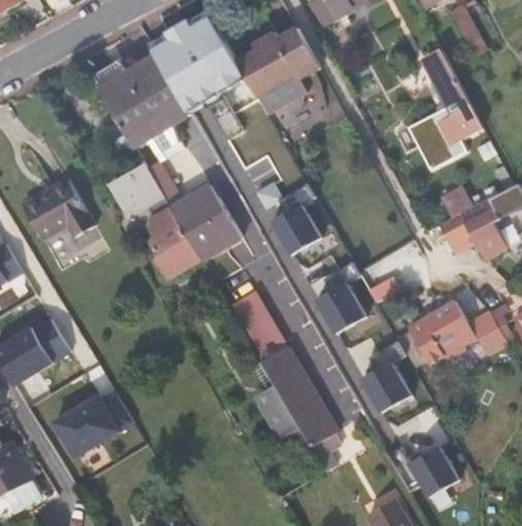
[(22,0),(0,0),(0,13),(23,1),(22,0)]
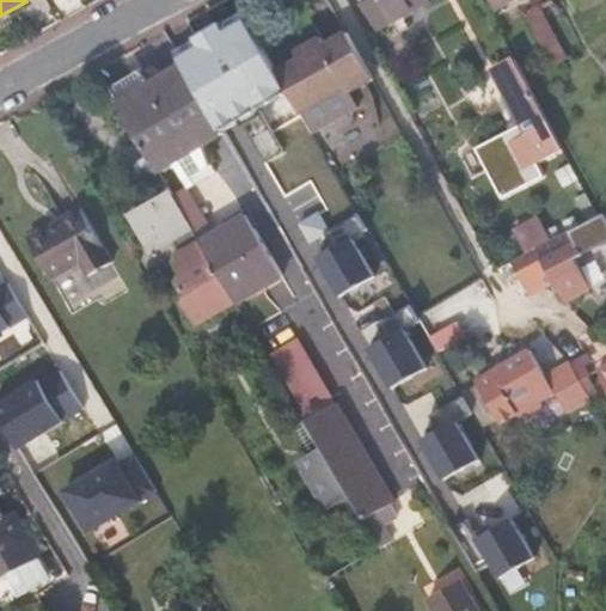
[(359,0),(375,29),(426,1),(424,0),(359,0)]
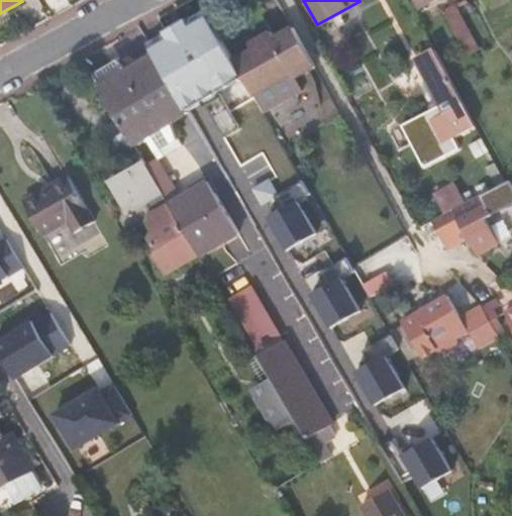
[(453,0),(405,0),(414,18),(453,0)]
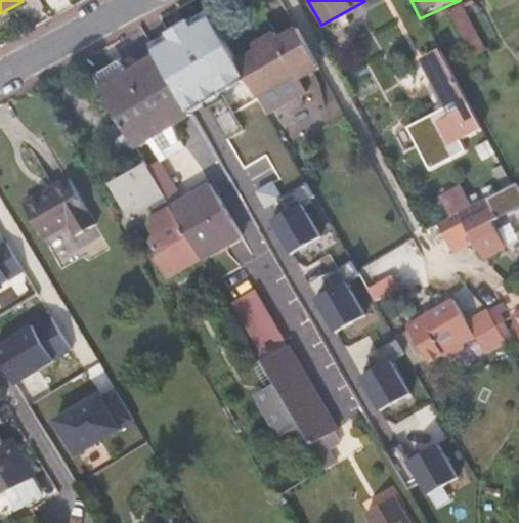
[(204,12),(147,46),(156,57),(189,114),(245,81),(234,62),(204,12)]
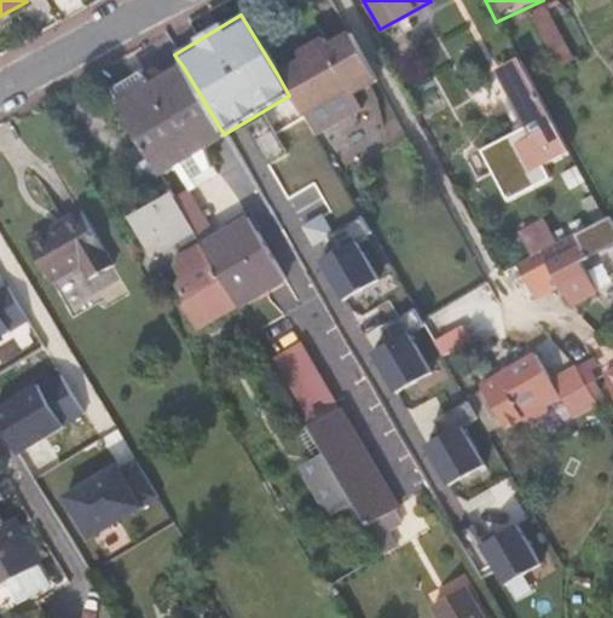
[(300,61),(277,74),(289,96),(300,114),(324,100),(321,93),(342,82),(350,94),(375,81),(348,34),(325,47),(321,39),(302,50),(306,57),(300,61)]
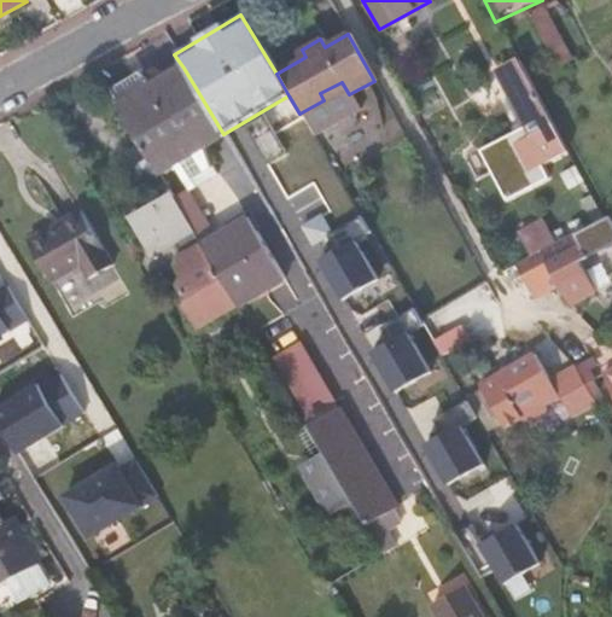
[(477,145),(500,199),(548,178),(541,163),(564,153),(520,53),(491,65),(519,127),(477,145)]
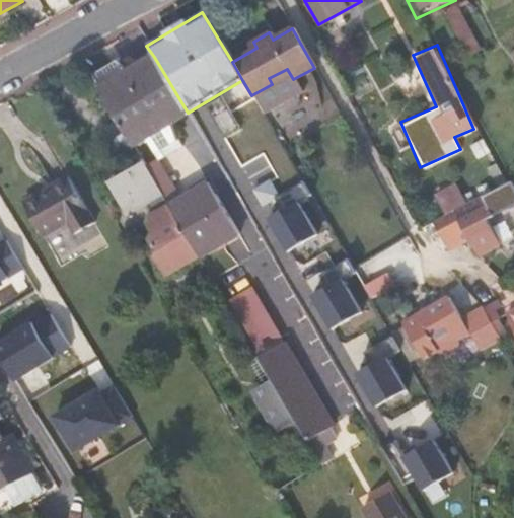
[(188,113),(154,57),(128,72),(118,61),(91,75),(132,146),(146,138),(158,159),(179,146),(176,141),(171,122),(188,113)]
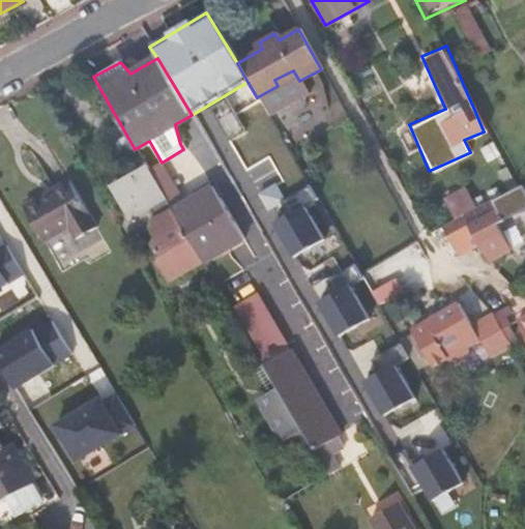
[(165,295),(206,271),(201,263),(171,210),(142,162),(100,185),(122,224),(145,210),(151,221),(146,224),(142,235),(147,244),(145,253),(154,268),(153,274),(165,295)]
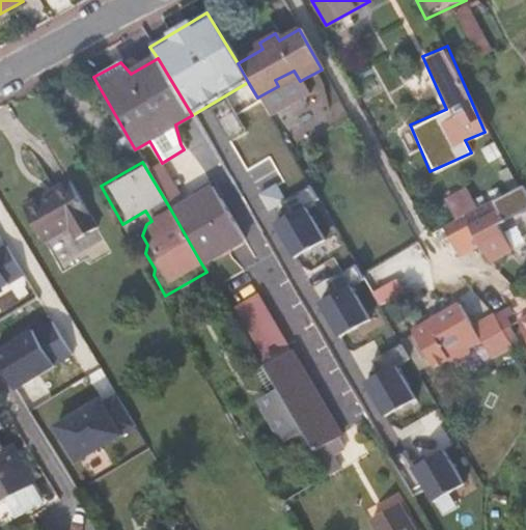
[(432,182),(454,221),(469,213),(447,173),(432,182)]
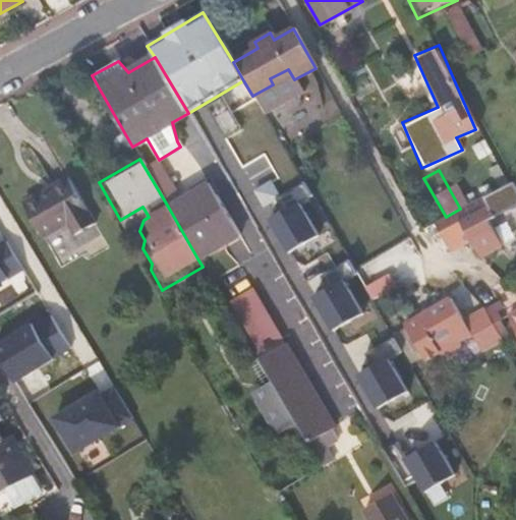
[(62,175),(17,200),(37,234),(63,220),(69,230),(89,219),(62,175)]
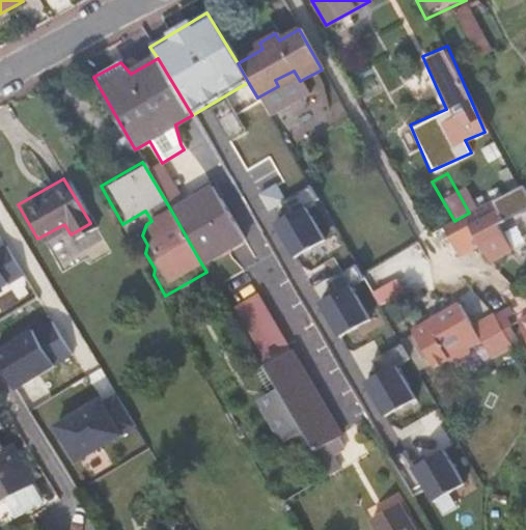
[(171,211),(201,263),(243,240),(212,187),(171,211)]
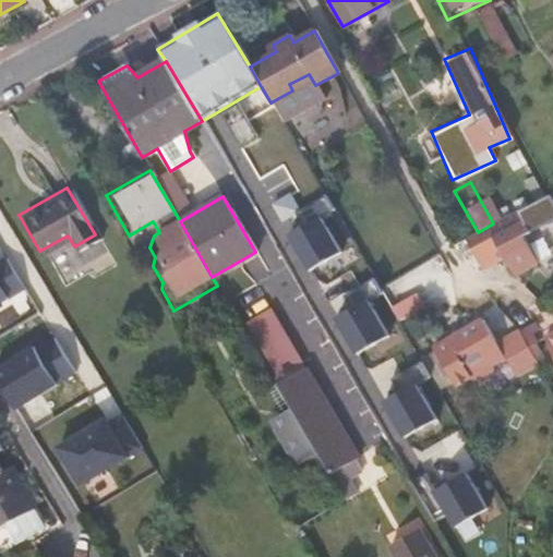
[(478,232),(494,262),(503,256),(497,247),(552,216),(552,215),(542,196),(493,223),(478,232)]
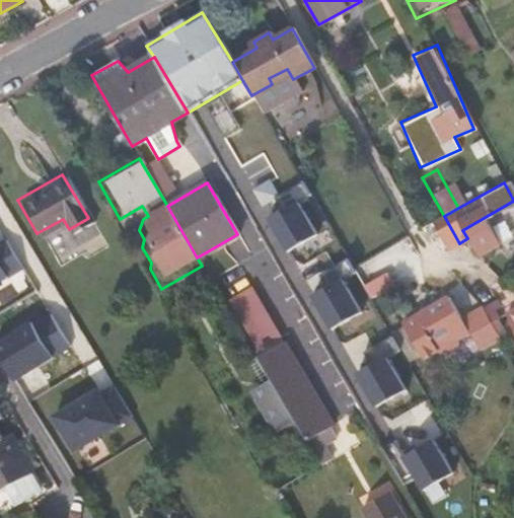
[(295,202),(264,219),(284,254),(315,236),(295,202)]
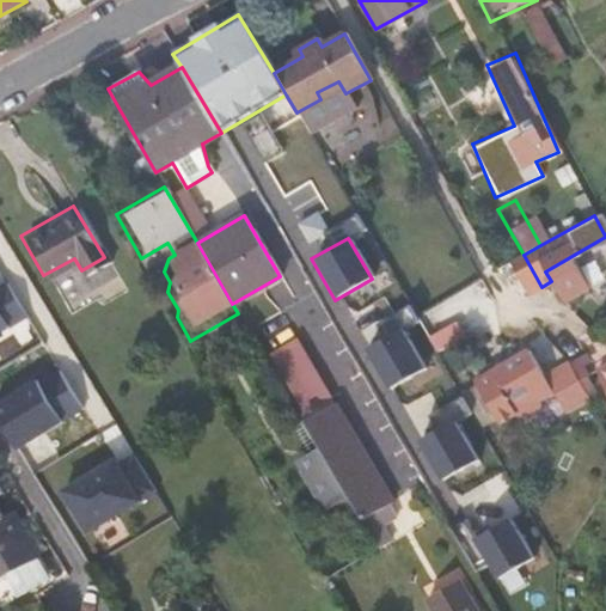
[(524,255),(508,263),(526,295),(542,287),(524,255)]
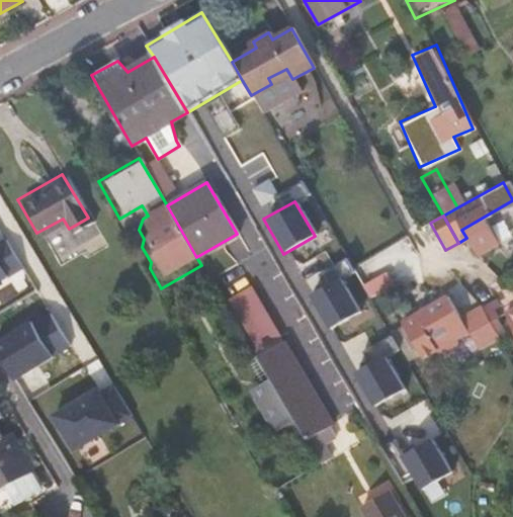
[(2,237),(0,238),(0,280),(20,269),(2,237)]
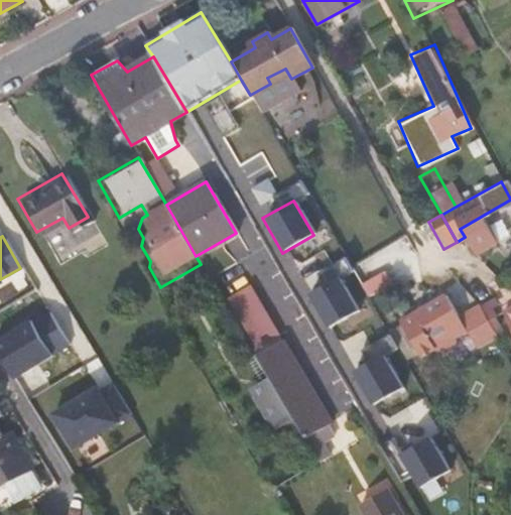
[(366,294),(396,279),(382,250),(352,265),(366,294)]
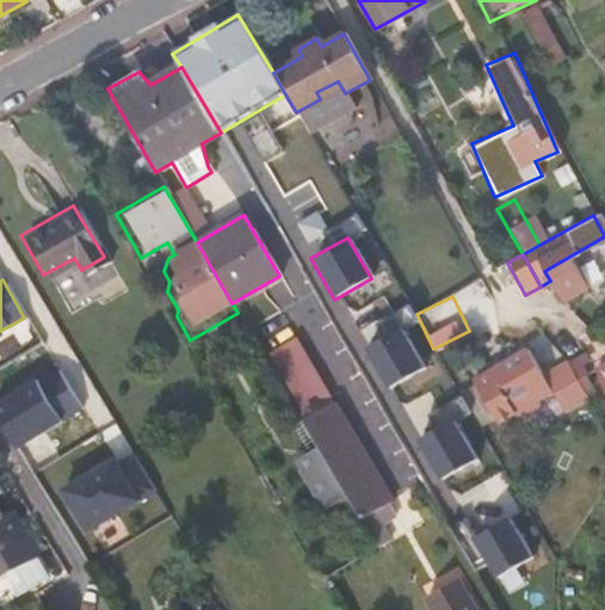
[(399,325),(362,346),(386,388),(423,367),(399,325)]
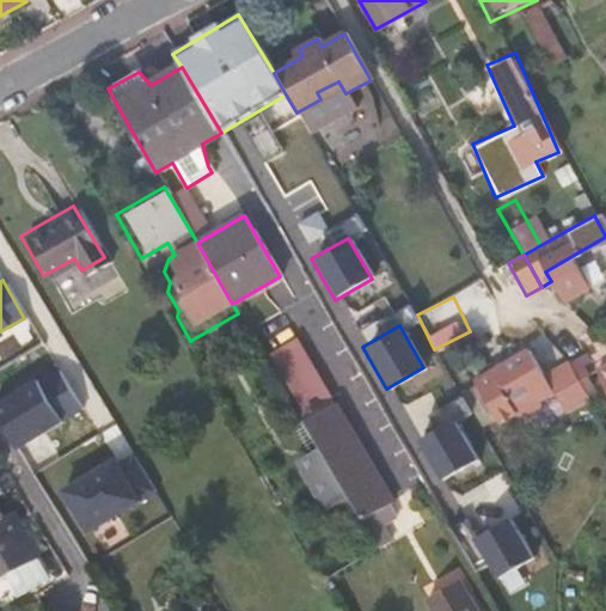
[(301,409),(330,390),(294,336),(265,355),(301,409)]
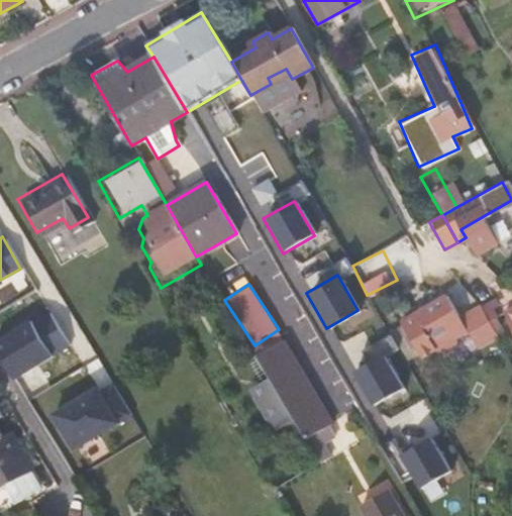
[(445,295),(440,298),(459,334),(466,330),(476,347),(495,336),(479,306),(457,317),(445,295)]
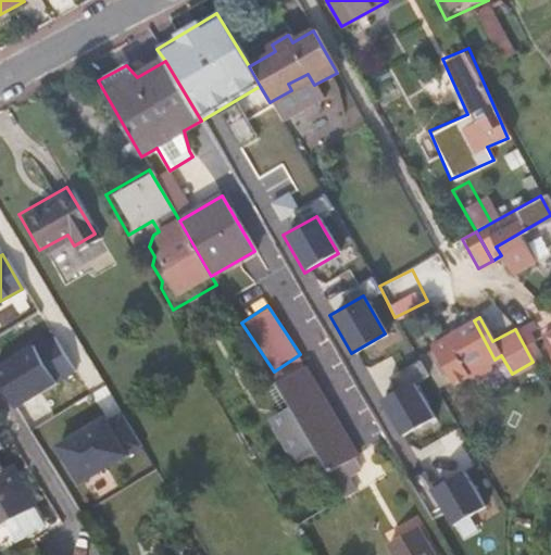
[(495,360),(474,320),(429,347),(451,383),(466,376),(468,380),(489,368),(487,364),(495,360)]
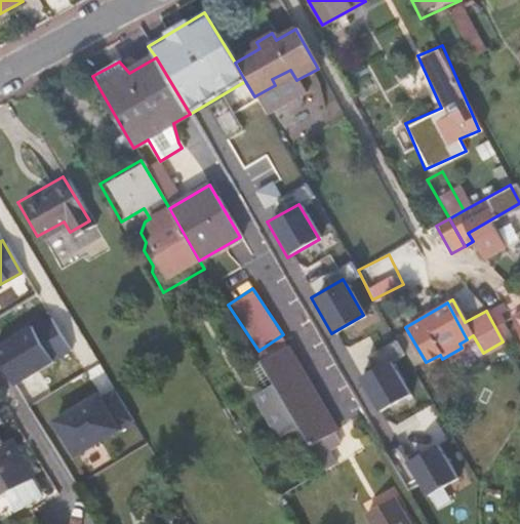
[(519,312),(510,318),(519,335),(519,312)]
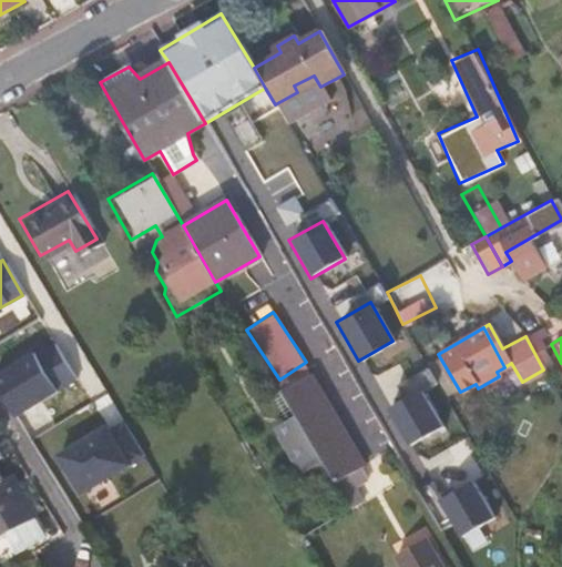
[(53,344),(0,374),(0,393),(12,414),(73,380),(53,344)]
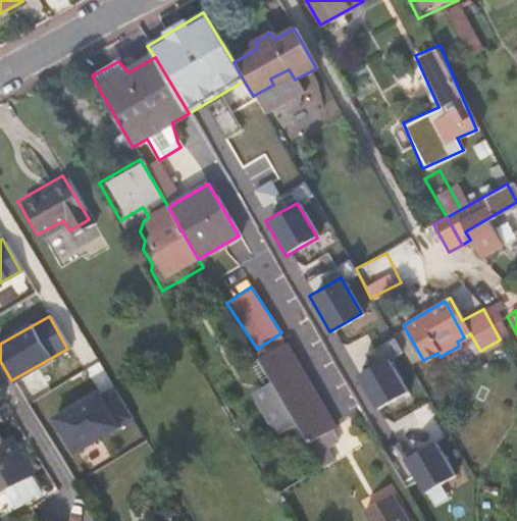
[(281,345),(256,359),(305,444),(330,429),(281,345)]
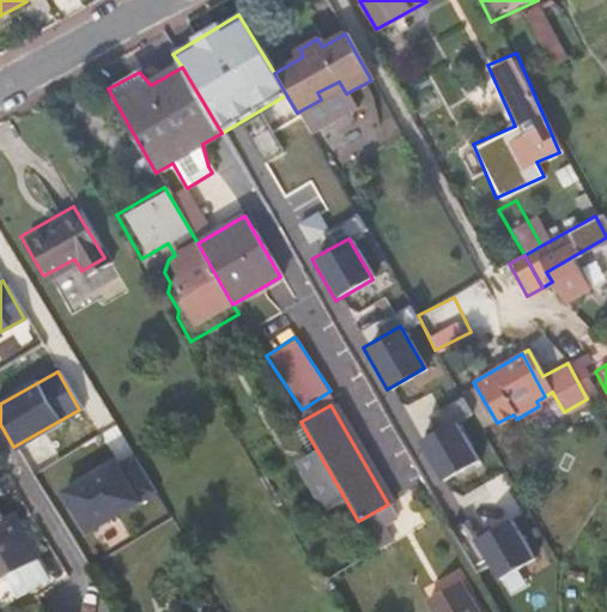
[(454,422),(417,442),(441,484),(478,462),(454,422)]
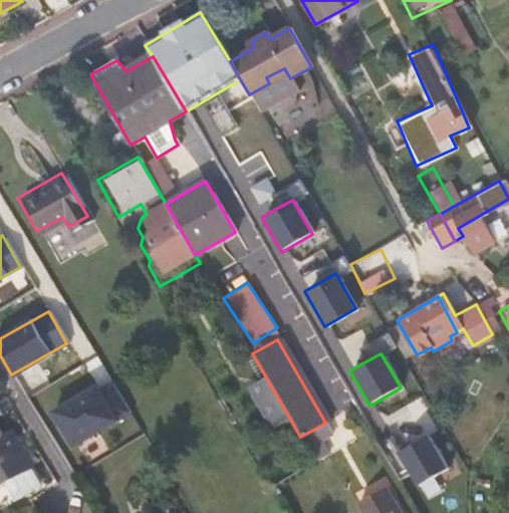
[(107,382),(52,415),(70,447),(125,415),(107,382)]
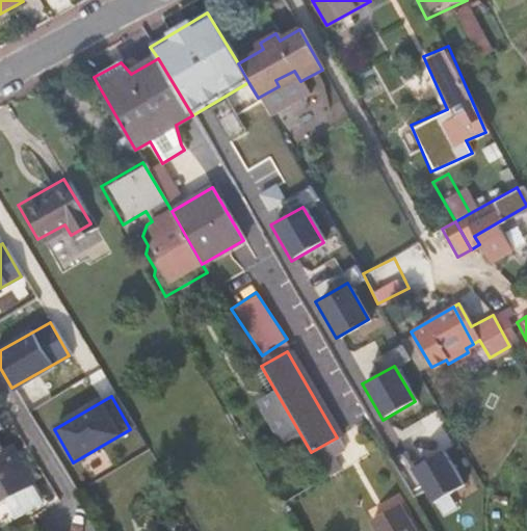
[(0,502),(32,485),(10,445),(1,450),(0,448),(0,429),(0,502)]
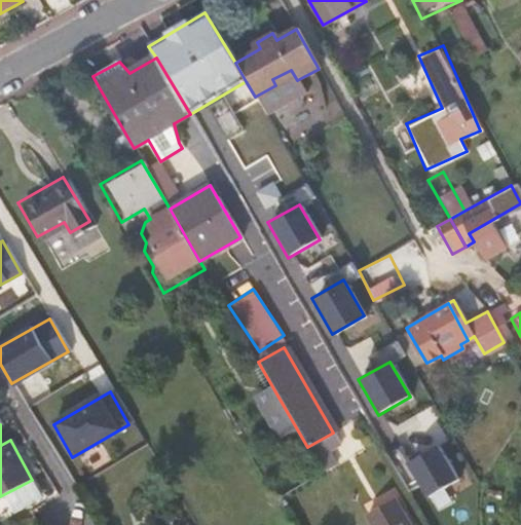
[(437,445),(405,462),(425,498),(457,480),(437,445)]
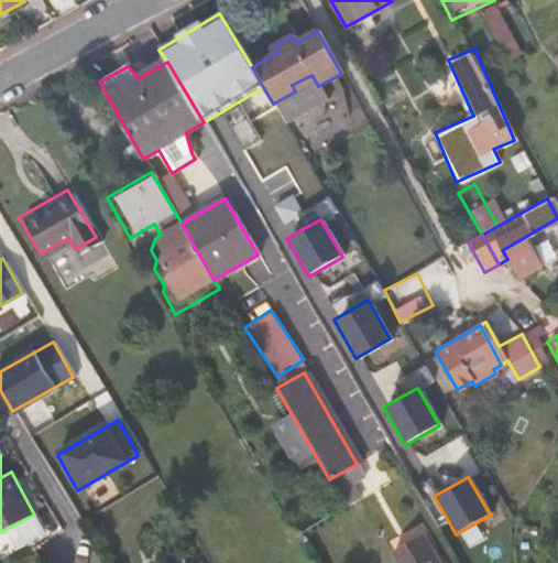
[(435,562),(417,532),(389,549),(396,562),(435,562)]
